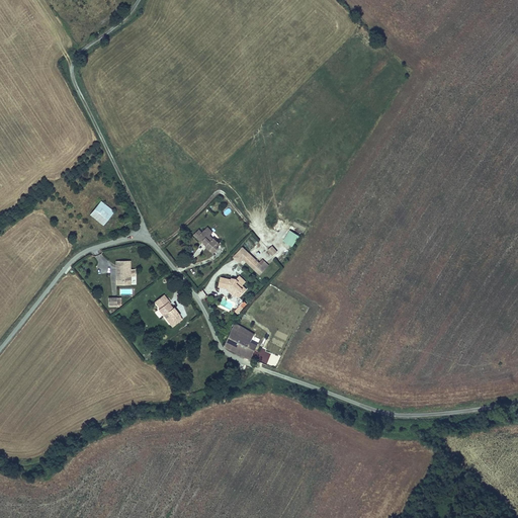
[(101,200),(97,205),(111,217),(115,211),(101,200)]
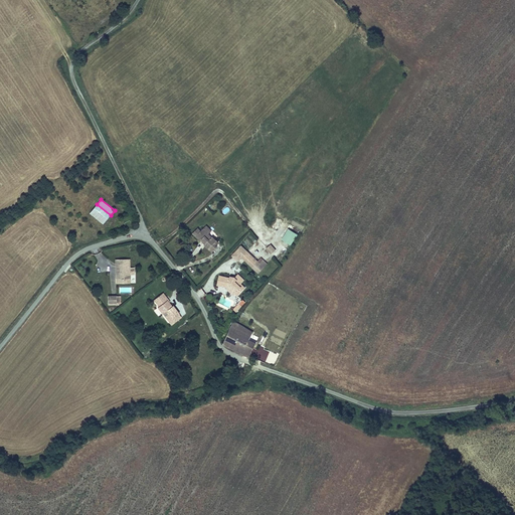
[(111,215),(97,204),(90,212),(103,224),(111,215)]
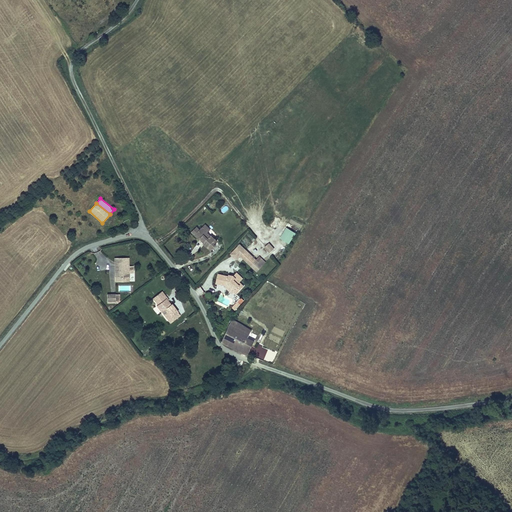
[(212,233),(215,231),(210,226),(205,230),(202,234),(210,242),(208,244),(215,251),(220,247),(218,245),(222,242),(216,236),(215,236),(212,233)]
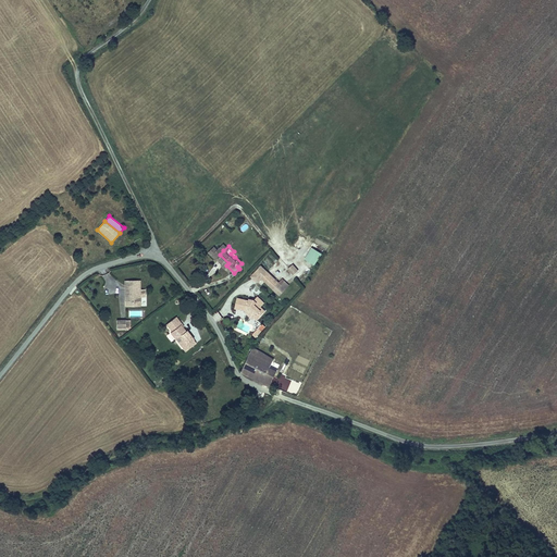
[(223,250),(220,247),(214,252),(226,265),(229,263),(220,255),(223,250)]
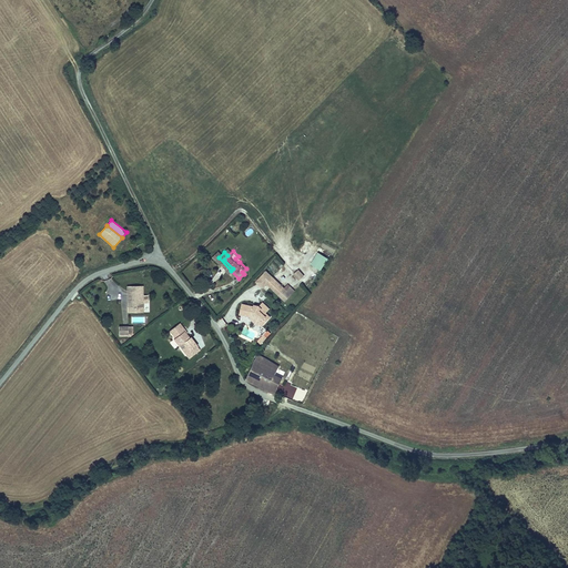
[(316,252),(311,265),(322,271),(327,257),(316,252)]
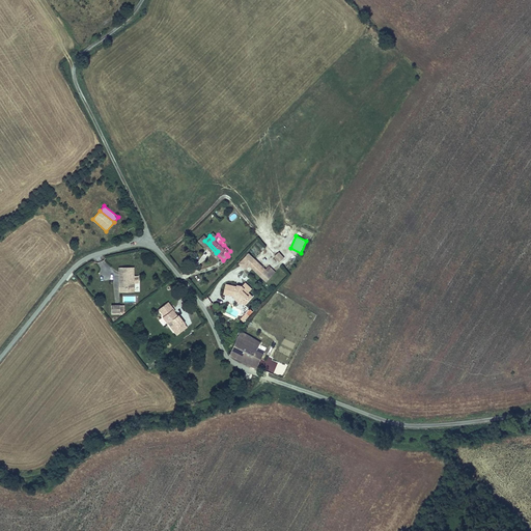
[(275,267),(256,250),(248,260),(253,266),(257,261),(270,272),(275,267)]
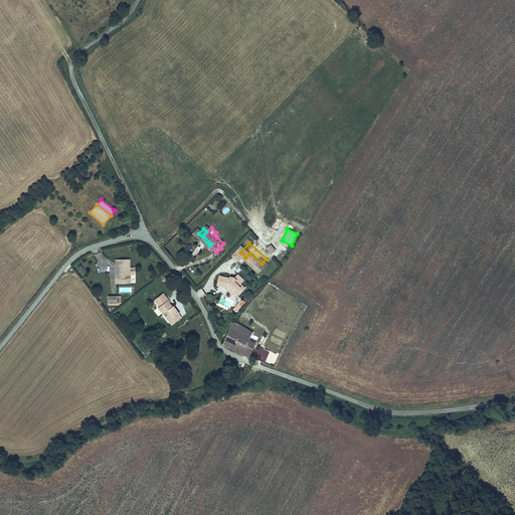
[(271,243),(266,248),(272,254),(276,249),(271,243)]
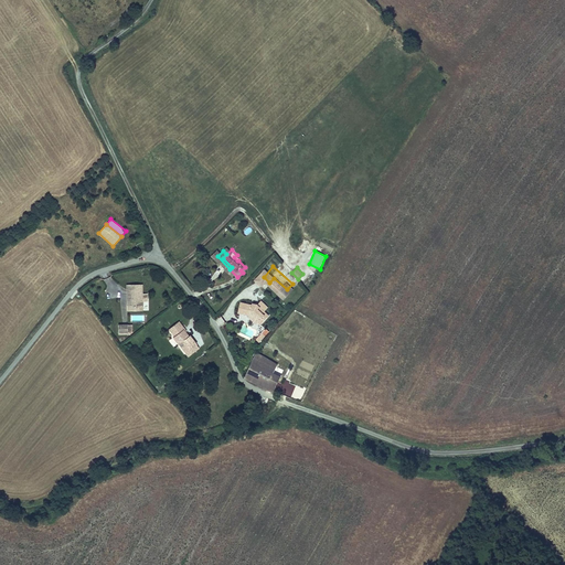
[(128,298),(130,297),(132,313),(130,313),(130,320),(138,319),(138,313),(144,312),(144,306),(147,306),(147,300),(142,300),(141,290),(127,291),(128,298)]
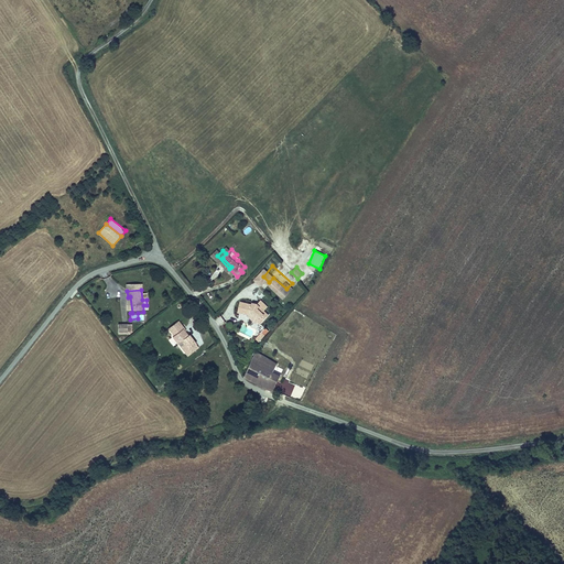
[(247,305),(243,316),(255,320),(256,317),(259,318),(264,324),(270,320),(268,317),(271,314),(274,311),(267,304),(262,307),(258,306),(257,307),(247,305)]
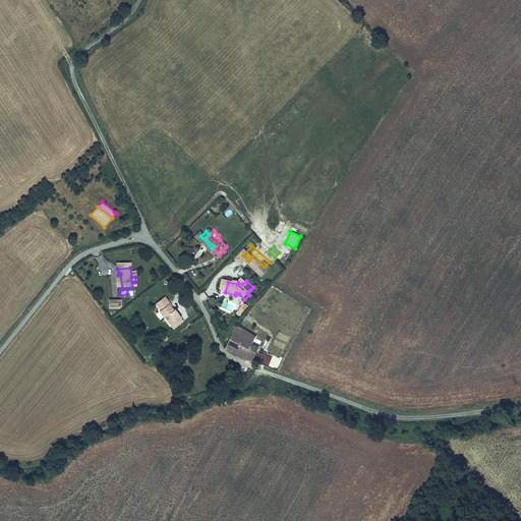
[(254,294),(250,290),(247,293),(249,295),(244,299),(239,294),(236,293),(235,295),(238,296),(245,303),(254,294)]
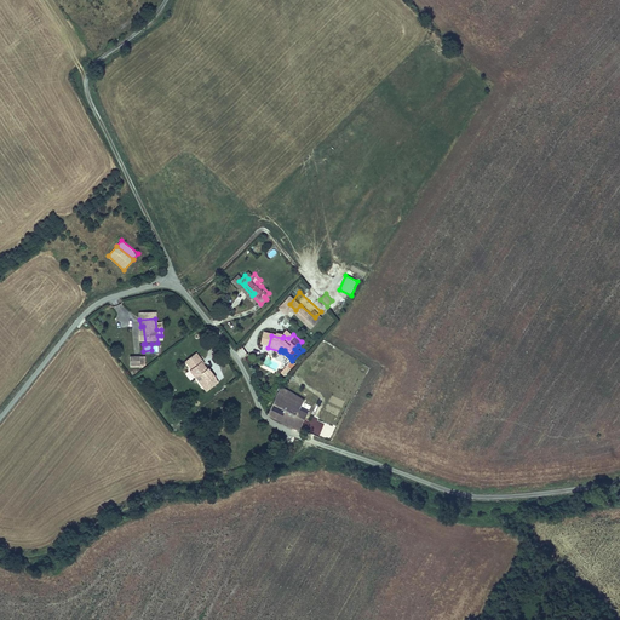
[(242,346),(236,351),(241,359),(247,354),(242,346)]
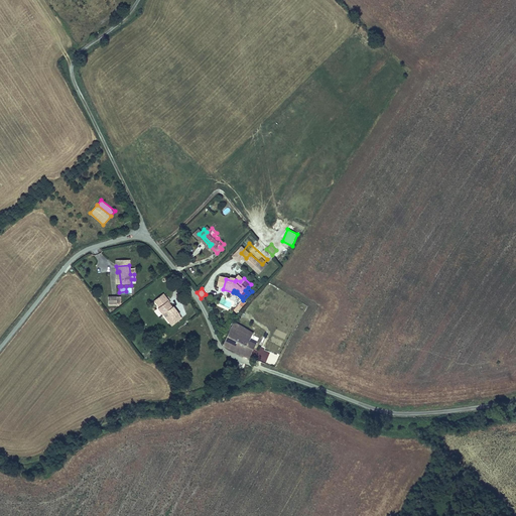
[(172,303),(166,297),(158,304),(164,311),(163,312),(168,318),(171,315),(174,318),(178,323),(185,316),(177,309),(176,310),(173,306),(171,304),(172,303)]
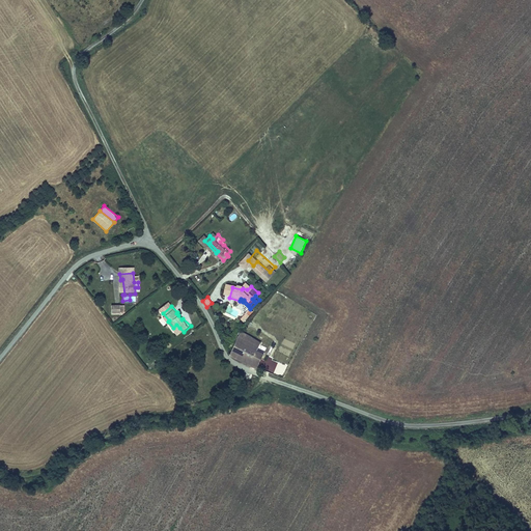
[(129,312),(115,314),(116,320),(127,319),(129,317),(129,312)]
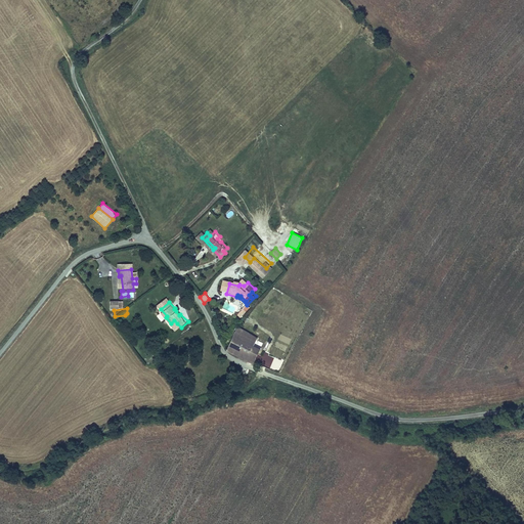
[(190,324),(188,321),(181,328),(177,323),(174,320),(171,323),(181,334),(190,324)]
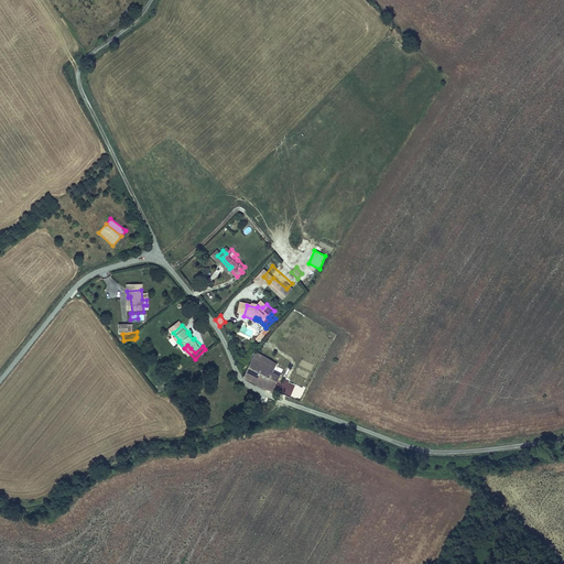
[(243,378),(264,388),(273,372),(277,364),(256,351),(243,378)]
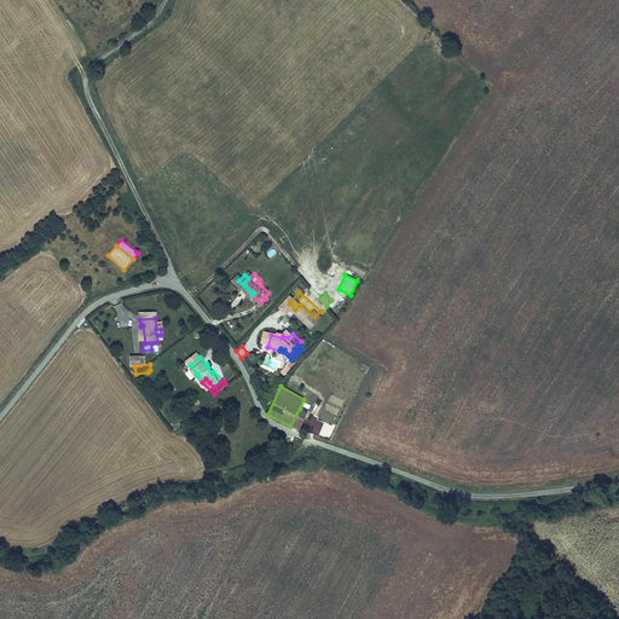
[(307,412),(300,409),(290,426),(299,429),(307,412)]
